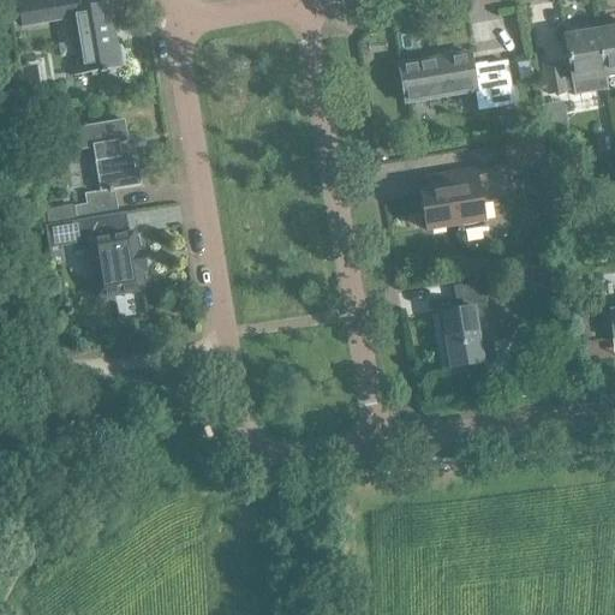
[(120,67),(117,42),(113,43),(112,34),(115,33),(109,3),(93,5),(91,0),(58,0),(61,12),(67,11),(77,67),(70,69),(71,76),(120,67)]
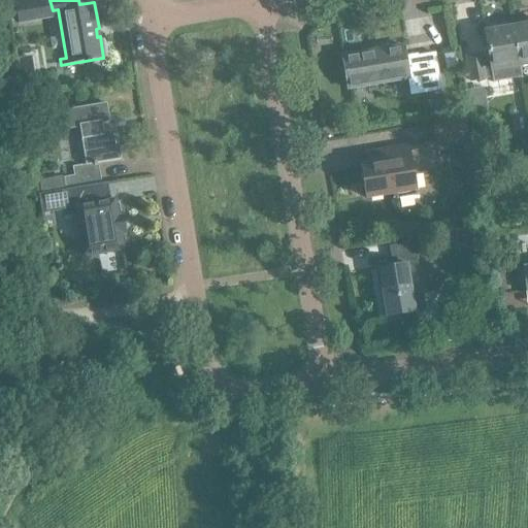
[(527,24),(513,27),(519,65),(527,63),(527,24)]
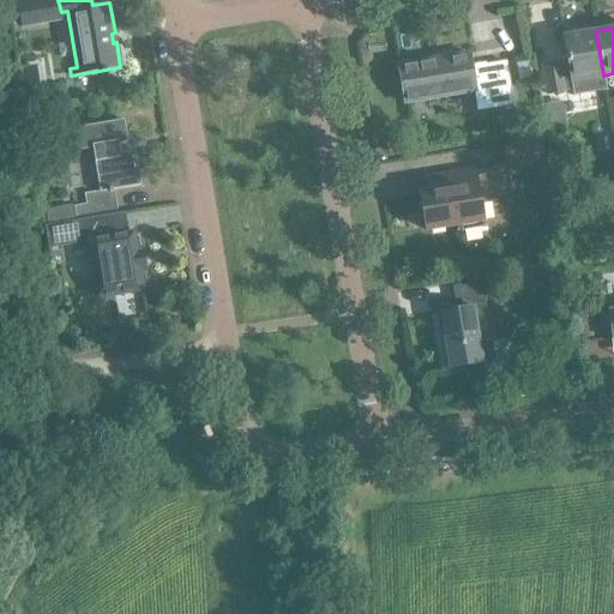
[(596,31),(564,37),(567,64),(559,65),(559,62),(543,65),(548,94),(564,91),(563,80),(570,79),(571,80),(603,76),(596,31)]
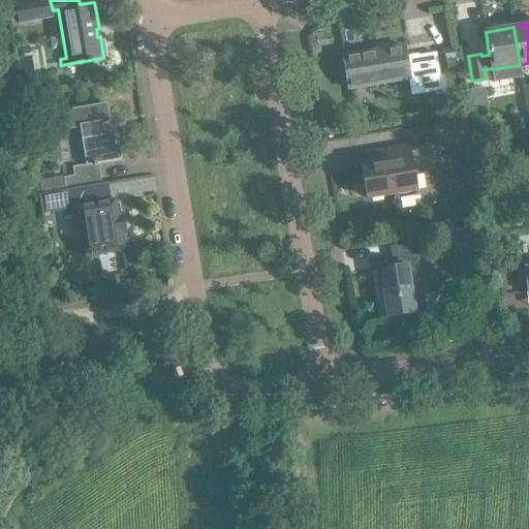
[(404,45),(343,56),(348,89),(409,79),(404,45)]
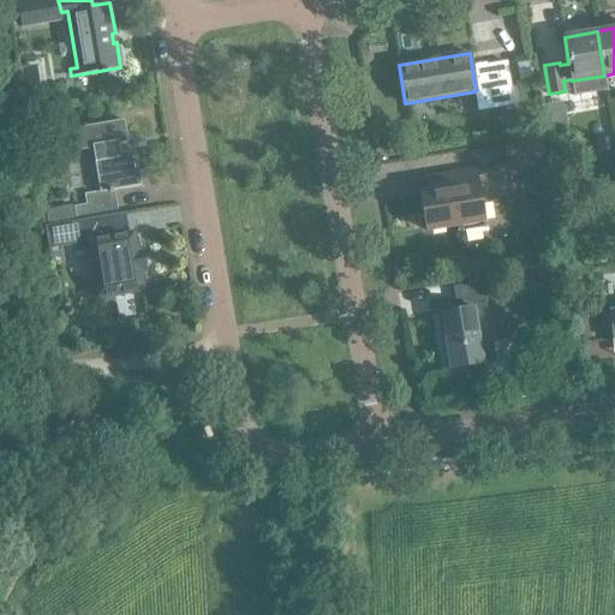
[(494,107),(514,105),(507,61),(487,65),(494,107)]
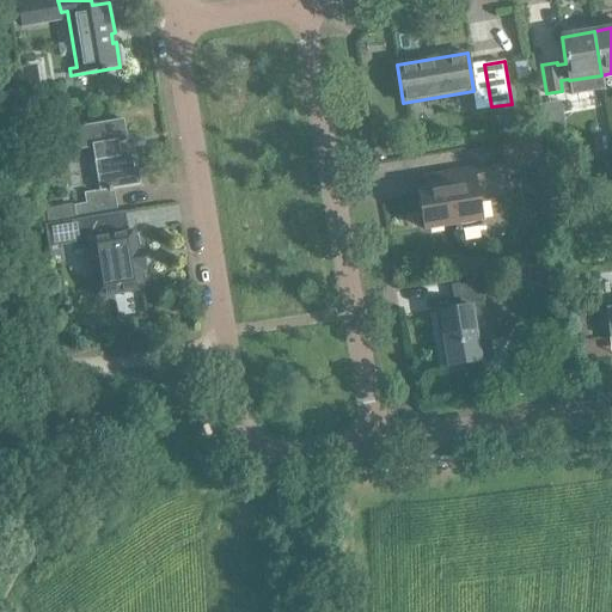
[(40,93),(35,67),(19,69),(24,105),(48,102),(47,92),(40,93)]
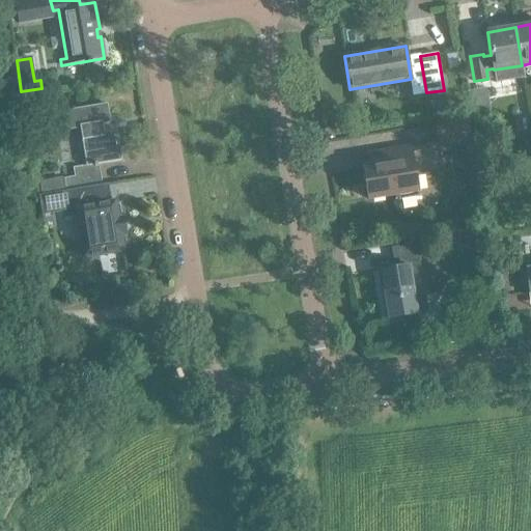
[(65,131),(80,129),(86,165),(86,166),(99,164),(121,160),(116,130),(111,131),(107,104),(62,111),(65,131)]
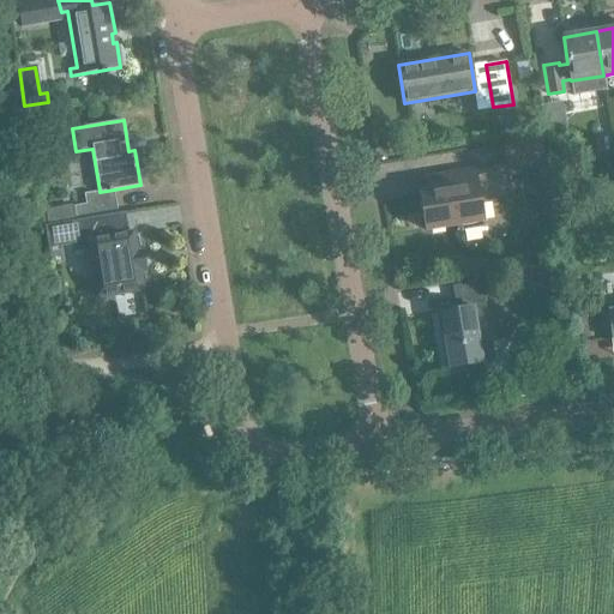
[(542,162),(537,134),(499,140),(503,168),(542,162)]
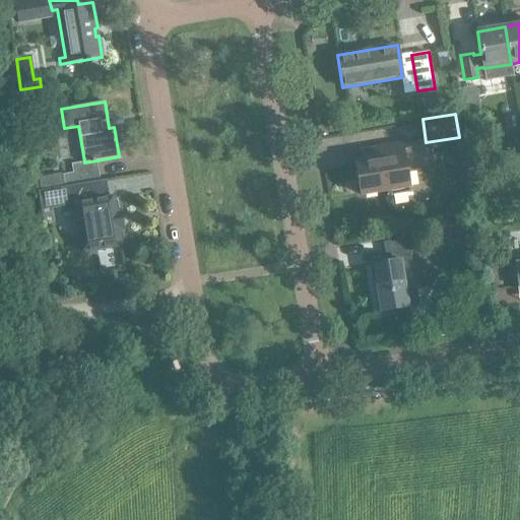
[(366,149),(367,160),(355,163),(361,194),(389,190),(390,196),(409,193),(403,155),(410,154),(408,142),(366,149)]
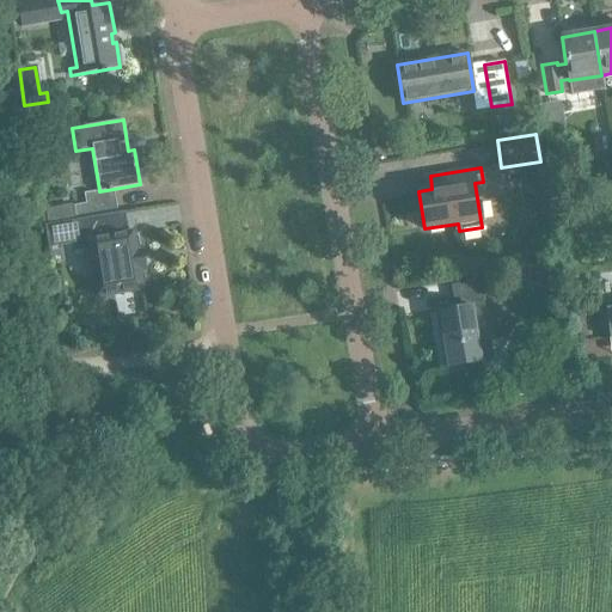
[(85,202),(73,203),(73,206),(75,220),(117,213),(115,197),(114,189),(99,191),(99,190),(84,194),(85,202)]
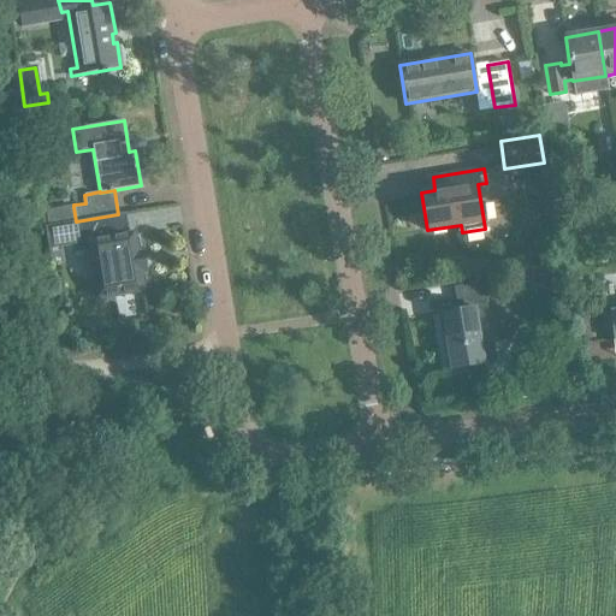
[(72,206),(48,211),(51,224),(75,220),(72,206)]
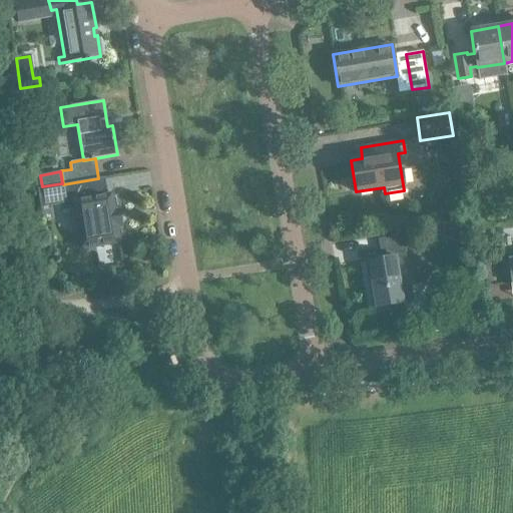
[(107,193),(104,177),(98,178),(63,184),(58,185),(61,204),(72,202),(72,200),(74,199),(74,198),(107,193)]
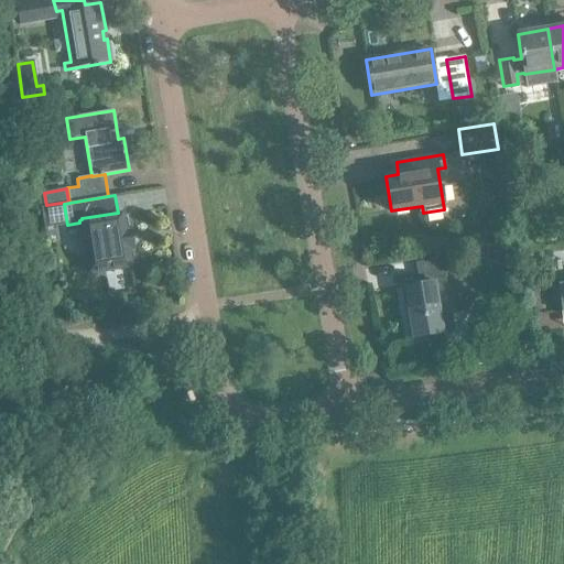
[(125,212),(82,218),(90,271),(133,263),(130,247),(136,246),(133,228),(127,228),(125,212)]
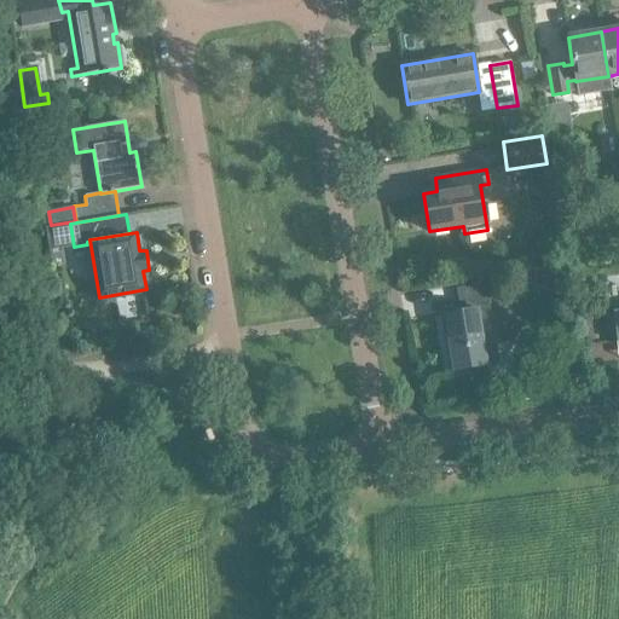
[(565,265),(550,267),(553,284),(568,282),(565,265)]
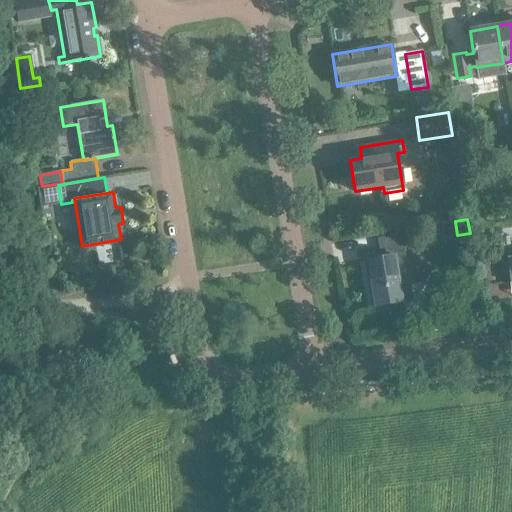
[(381,258),(367,260),(374,307),(402,302),(412,301),(410,285),(401,235),(378,239),(381,258)]
